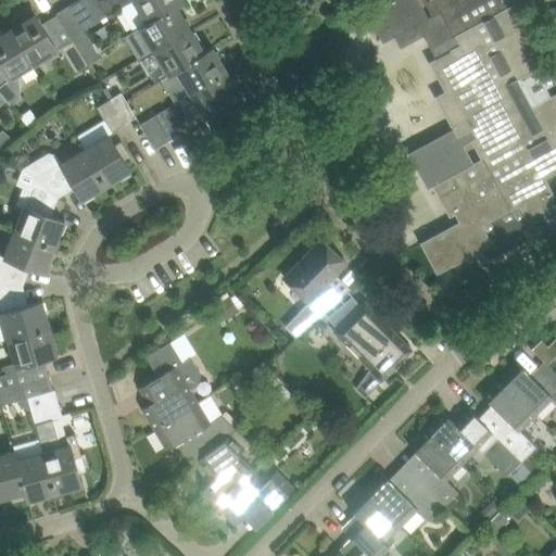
[(80,0),(77,0),(68,5),(83,29),(96,22),(80,0)]
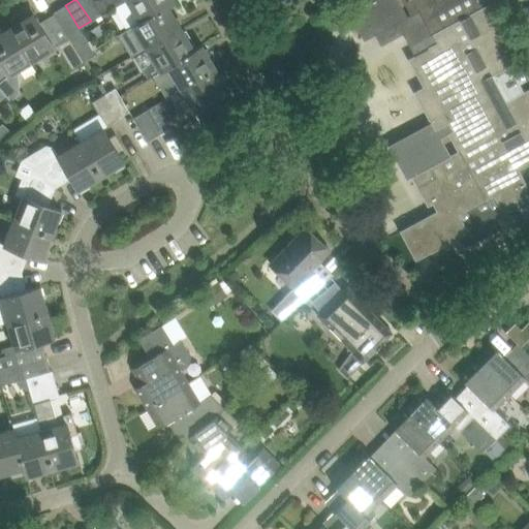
[(93,0),(76,0),(91,21),(102,13),(93,0)]
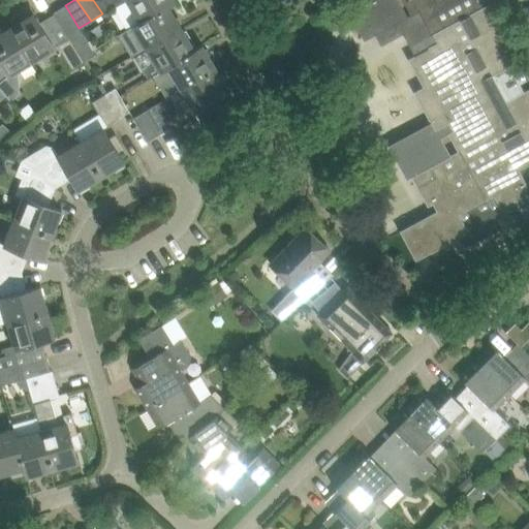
[(175,0),(126,0),(139,22),(166,6),(176,0),(175,0)]
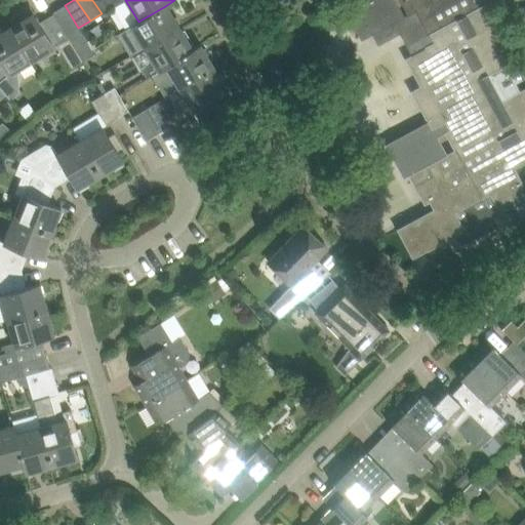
[(524,87),(503,99),(488,74),(508,64),(492,37),(501,32),(486,2),(429,34),(415,10),(408,14),(405,16),(396,0),(354,0),(344,6),(362,39),(372,34),(378,44),(400,33),(411,54),(405,57),(419,85),(411,90),(432,127),(404,142),(405,143),(408,142),(412,149),(399,155),(409,174),(442,156),(482,235),(498,227),(492,216),(524,198),(524,186),(515,168),(524,162),(524,87)]
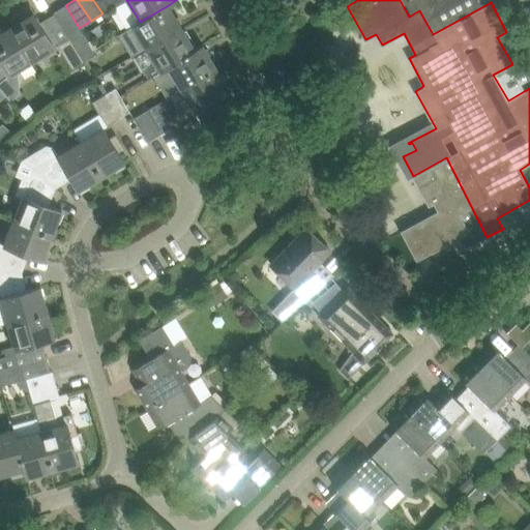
[(404,0),(412,15),(419,10),(433,34),(491,2),(489,0),(404,0)]
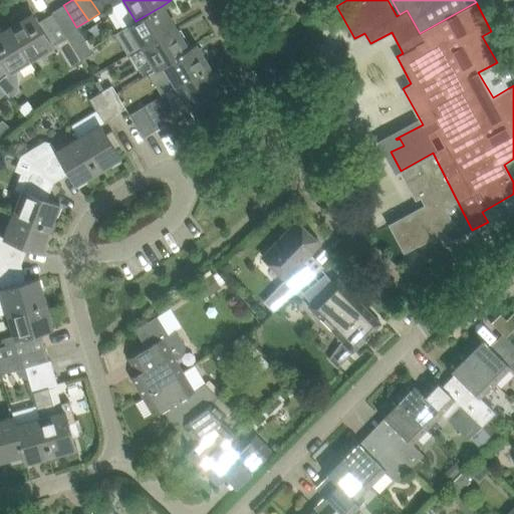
[(55,16),(54,17),(80,60),(92,52),(76,27),(63,5),(52,12),(55,16)]
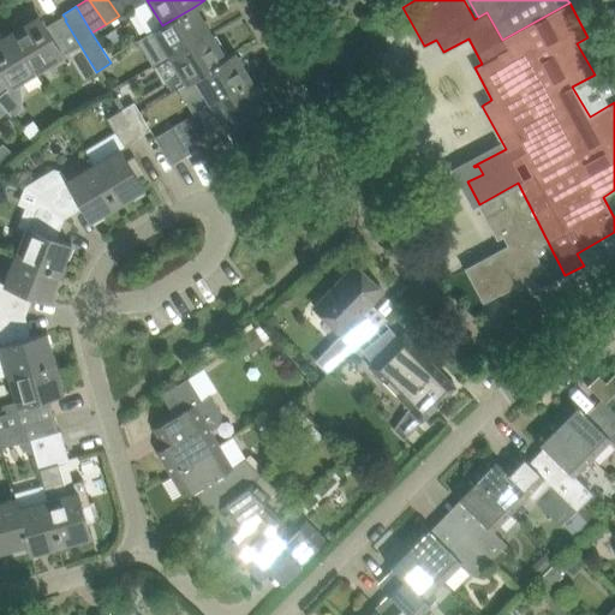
[(193,7),(162,25),(154,31),(168,57),(209,33),(193,7)]
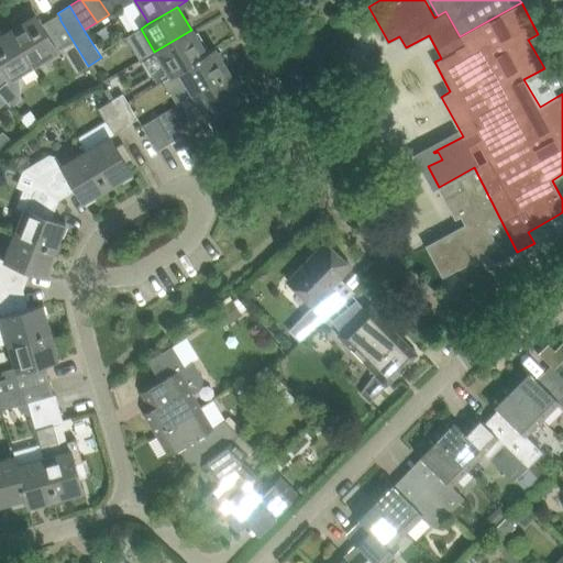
[(17,26),(11,30),(33,66),(58,51),(62,48),(77,73),(88,66),(59,19),(52,24),(45,28),(35,13),(32,9),(15,19),(17,26)]
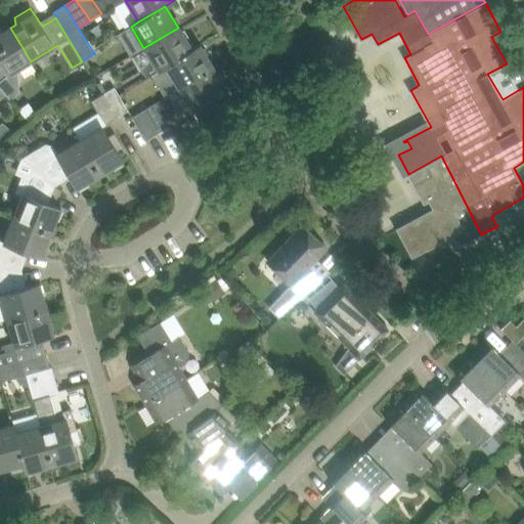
[(0,88),(6,95),(7,95),(11,99),(19,92),(18,69),(31,61),(10,28),(1,33),(0,32),(0,88)]
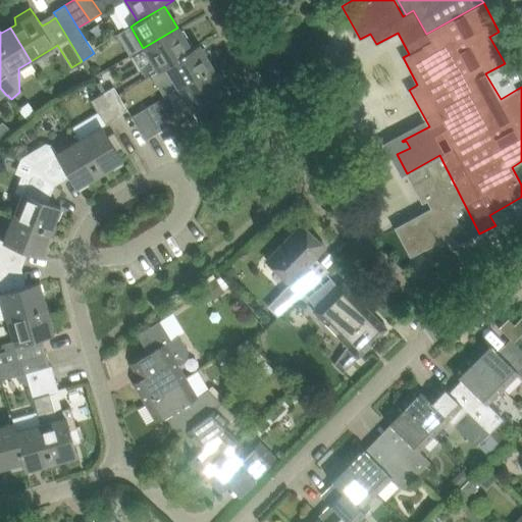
[(177,28),(143,48),(157,70),(191,49),(177,28)]
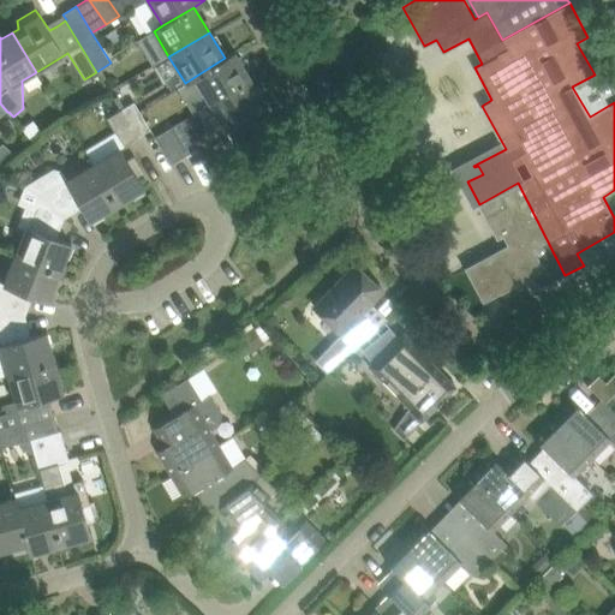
[(225,58),(185,83),(195,78),(210,103),(251,79),(236,52),(225,58)]
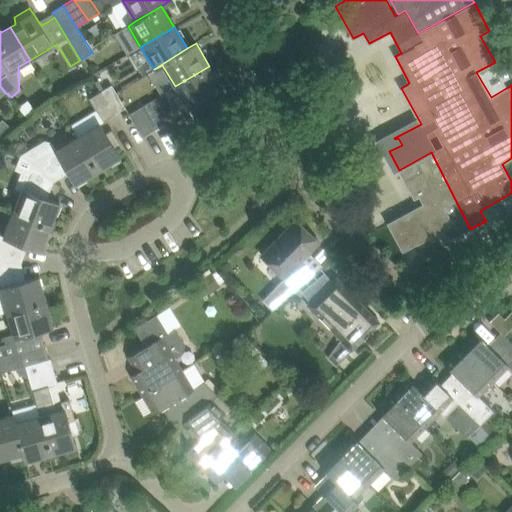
[(209,66),(175,86),(188,108),(199,102),(202,108),(212,102),(209,96),(223,88),(209,66)]
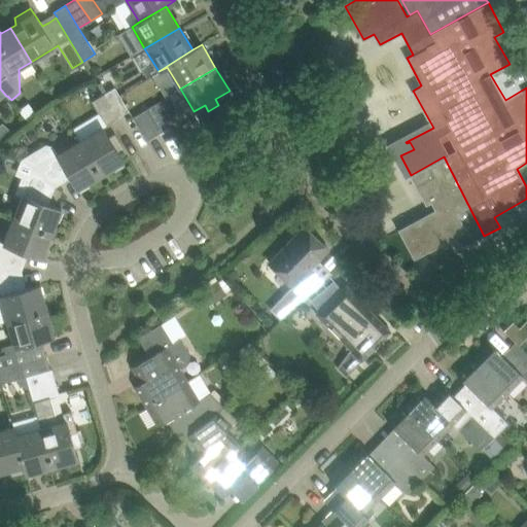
[(114,86),(102,94),(117,117),(129,110),(114,86)]
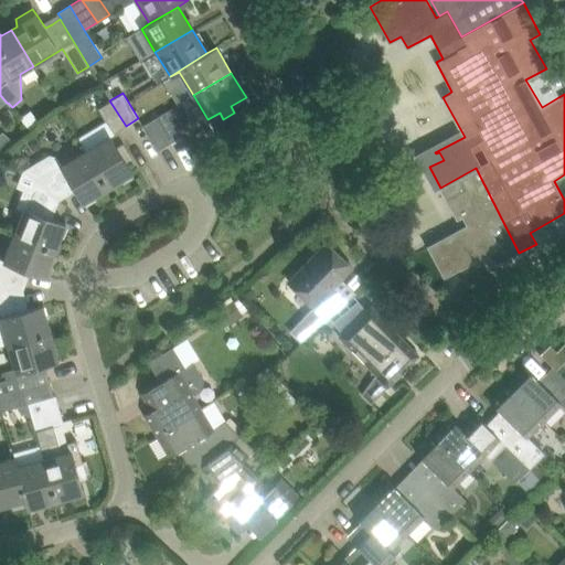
[(109,100),(97,108),(113,134),(126,126),(109,100)]
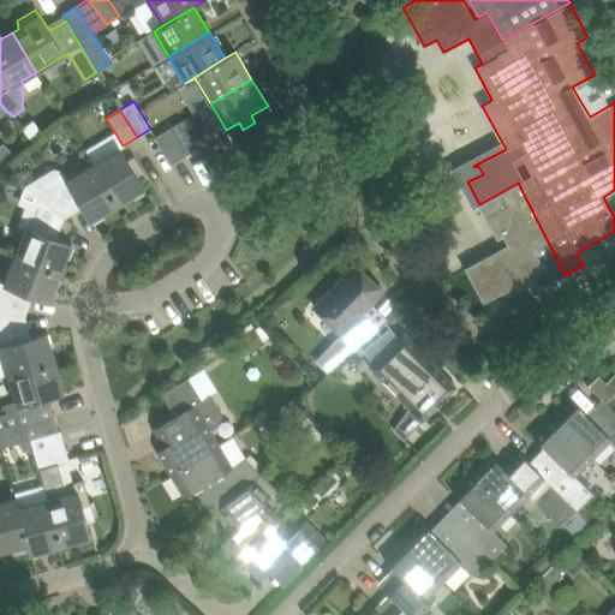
[(181,120),(168,129),(184,156),(198,148),(181,120)]
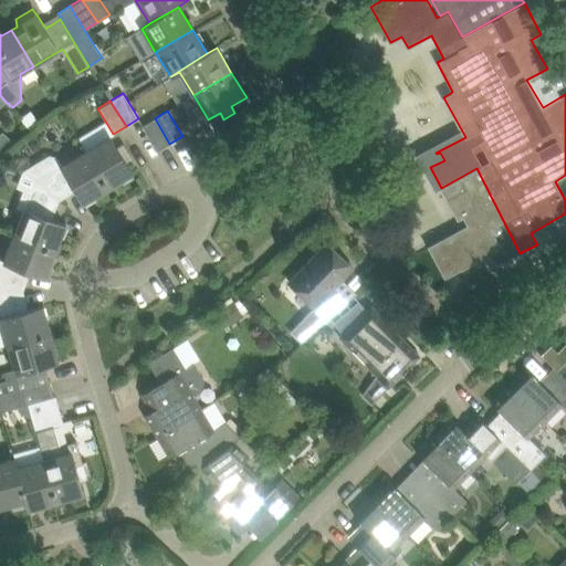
[(143,126),(146,132),(158,150),(169,144),(155,118),(143,126)]
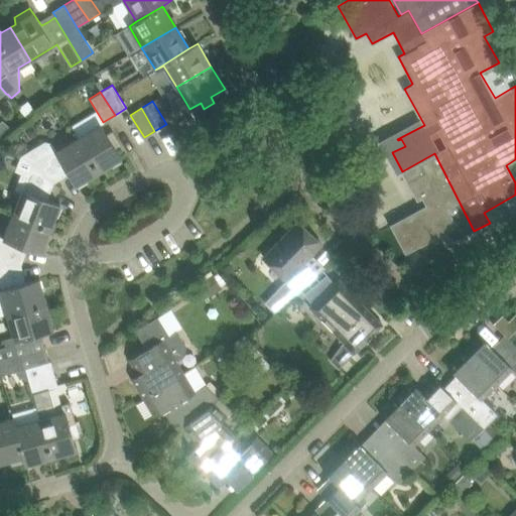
[(3,121),(0,124),(0,137),(3,140),(12,129),(3,121)]
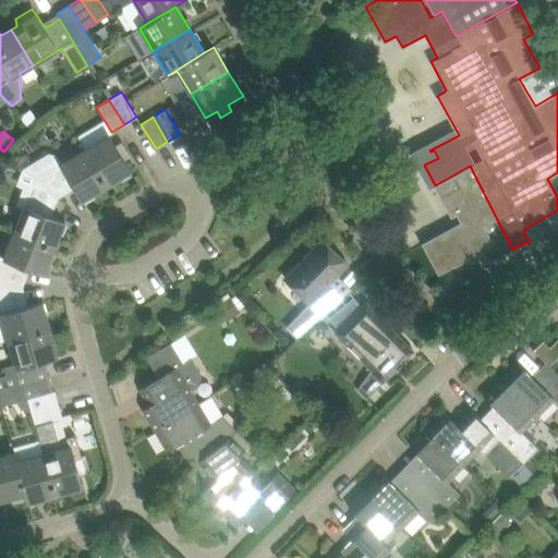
[(108,134),(83,148),(106,186),(131,171),(122,157),(129,153),(122,142),(114,145),(108,134)]
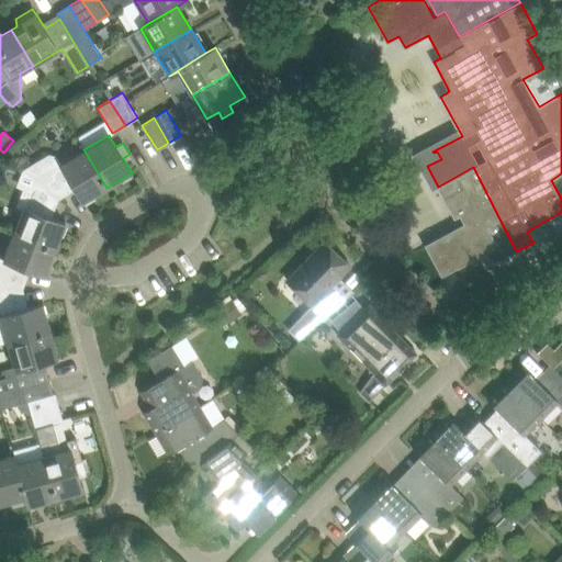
[(37,180),(36,180),(59,200),(75,189),(82,202),(107,188),(83,149),(62,163),(56,155),(48,153),(23,168),(37,180)]
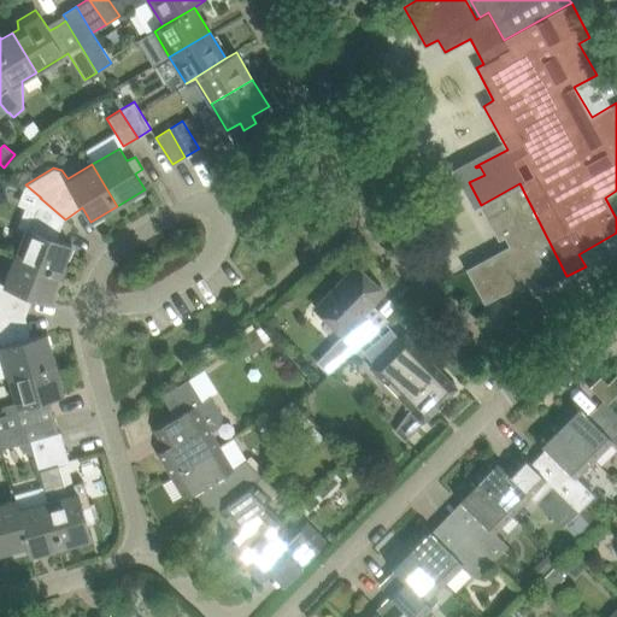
[(519,183),(481,205),(480,205),(499,240),(505,236),(509,245),(466,269),(485,303),(545,271),(552,285),(566,276),(519,183)]
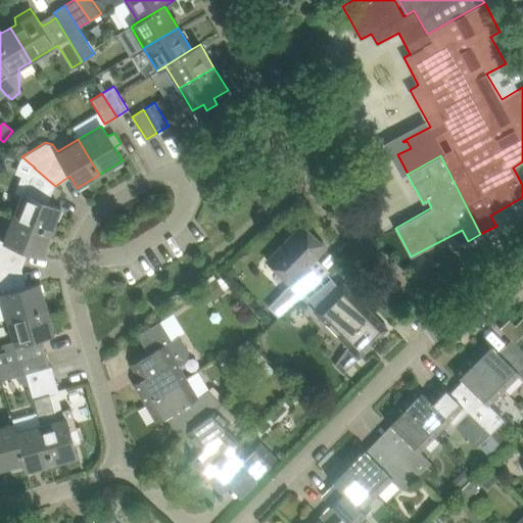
[(24,193),(13,218),(51,232),(61,207),(48,202),(55,186),(34,168),(32,175),(24,172),(16,191),(24,193)]
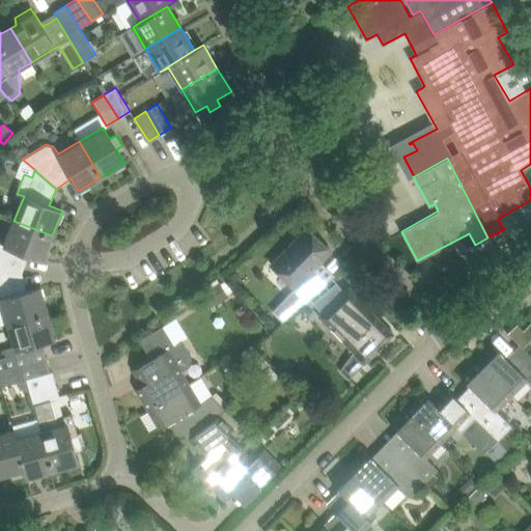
[(0,272),(22,273),(28,255),(42,260),(52,235),(14,221),(5,245),(0,242),(0,272)]
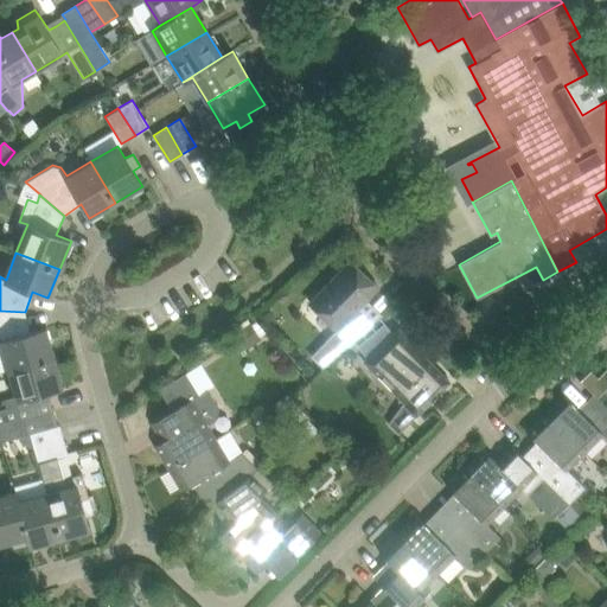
[(310,302),(327,319),(338,330),(328,339),(340,351),(346,345),(347,346),(375,323),(359,307),(378,287),(350,260),(310,302)]
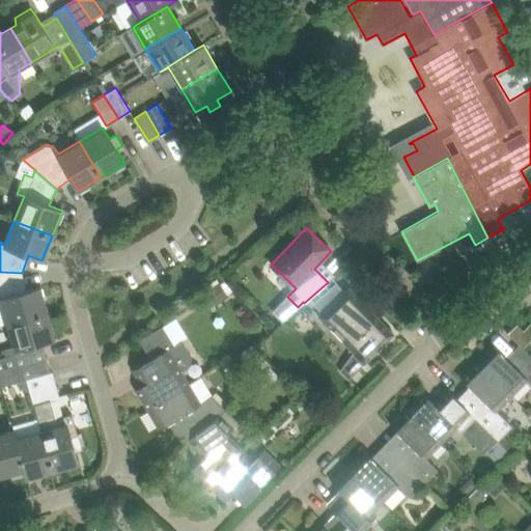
[(22,273),(0,272),(0,291),(2,298),(0,299),(7,325),(48,313),(40,287),(27,290),(22,273)]
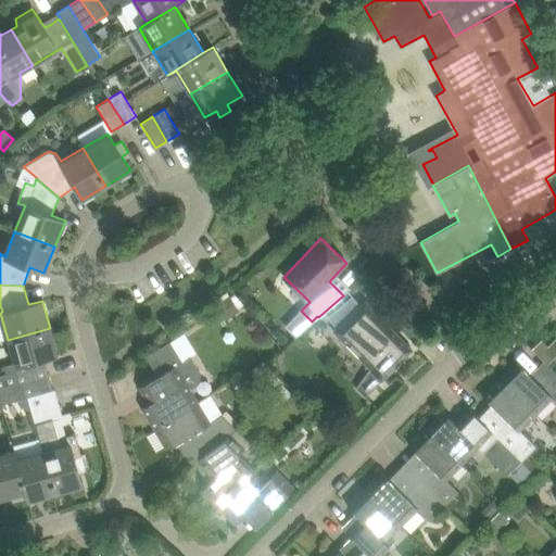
[(365,301),(350,316),(335,331),(348,345),(349,344),(355,350),(361,356),(359,357),(382,380),(401,362),(400,362),(412,350),(397,335),(399,333),(384,319),(365,301)]
